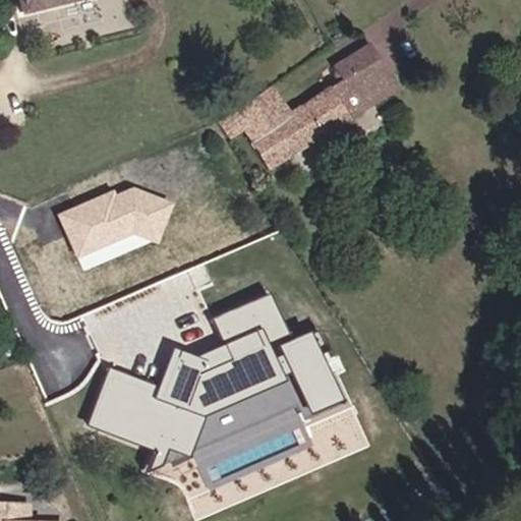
[(0,0),(0,8),(12,5),(10,0),(0,0)]
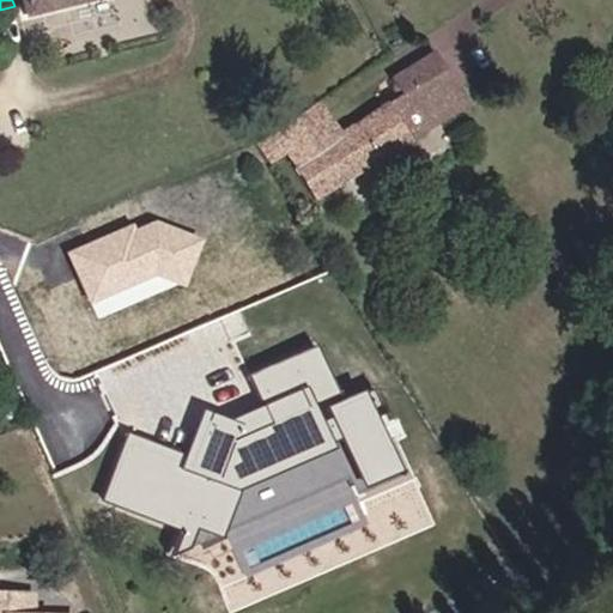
[(12,0),(14,6),(19,20),(82,0),(12,0)]
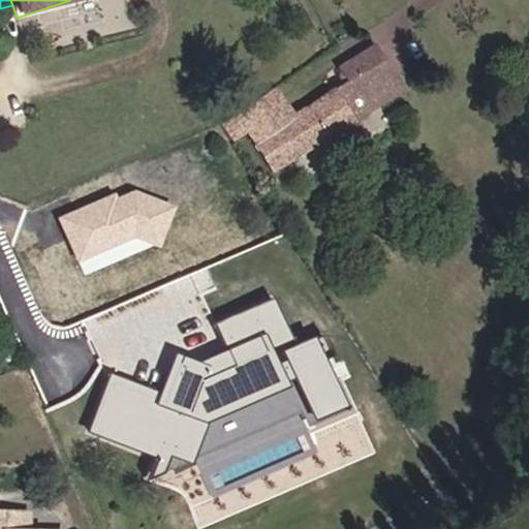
[(379,54),(346,74),(350,81),(290,120),(253,143),(272,173),(402,90),(379,54)]
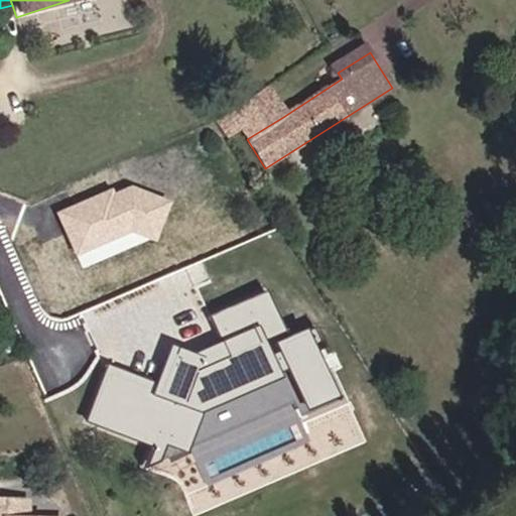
[(222,141),(230,137),(231,139),(242,132),(247,139),(283,117),(265,89),(211,124),(222,141)]
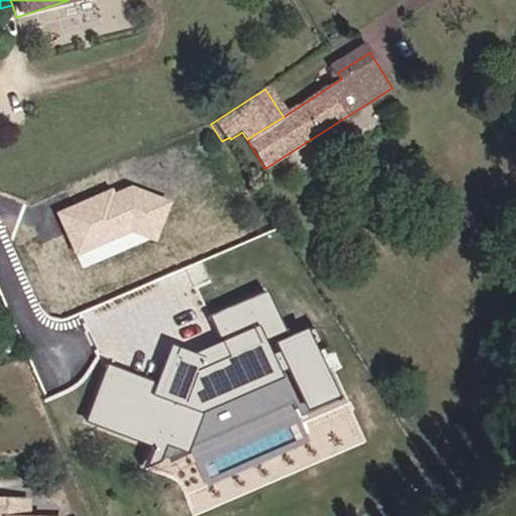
[(0,515),(54,515),(55,512),(25,512),(24,495),(0,495),(0,515)]
